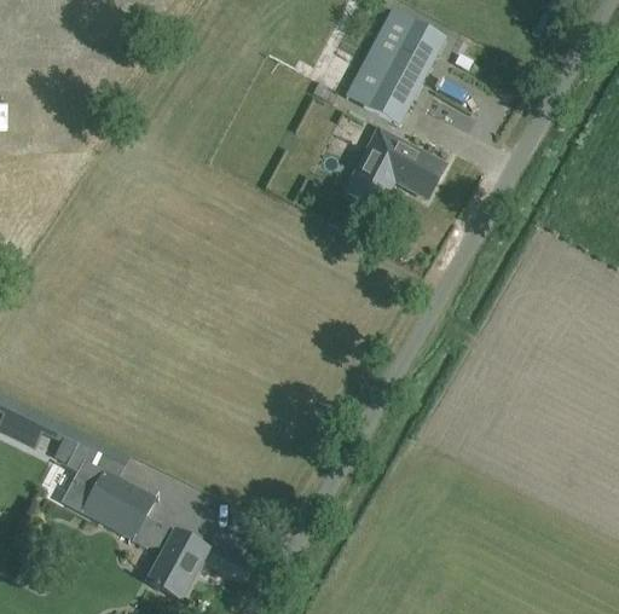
[(365,102),(363,104),(399,125),(446,36),(410,17),(365,102)]
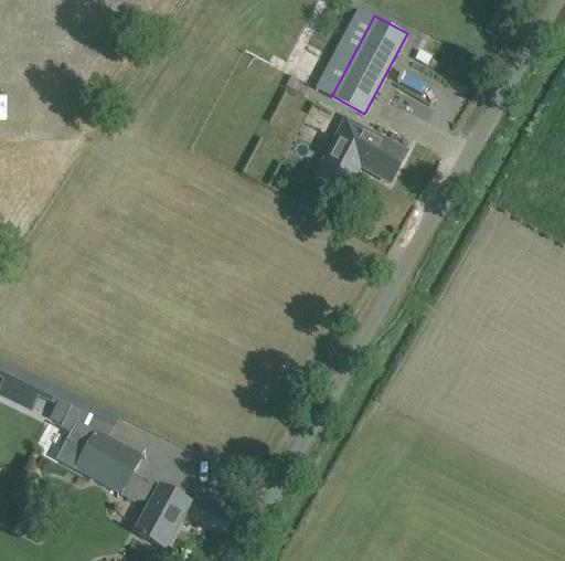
[(406,149),(386,139),(345,117),(316,173),(337,184),(336,186),(340,188),(341,187),(347,190),(360,163),(390,180),(406,149)]
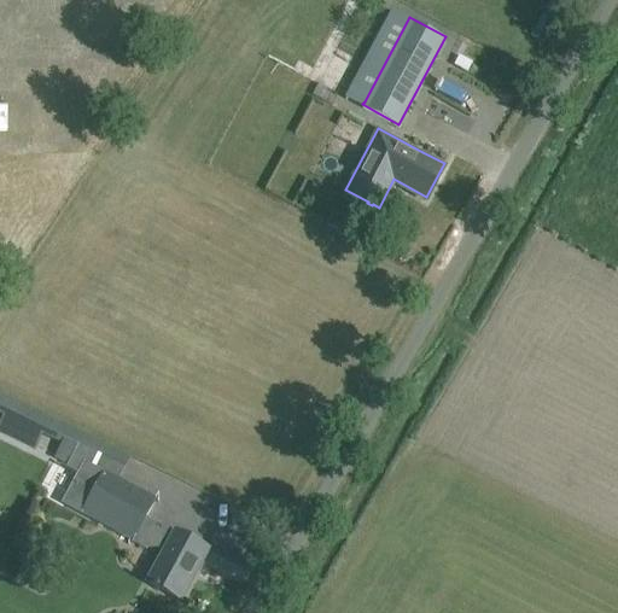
[(332,209),(326,220),(338,226),(343,215),(332,209)]
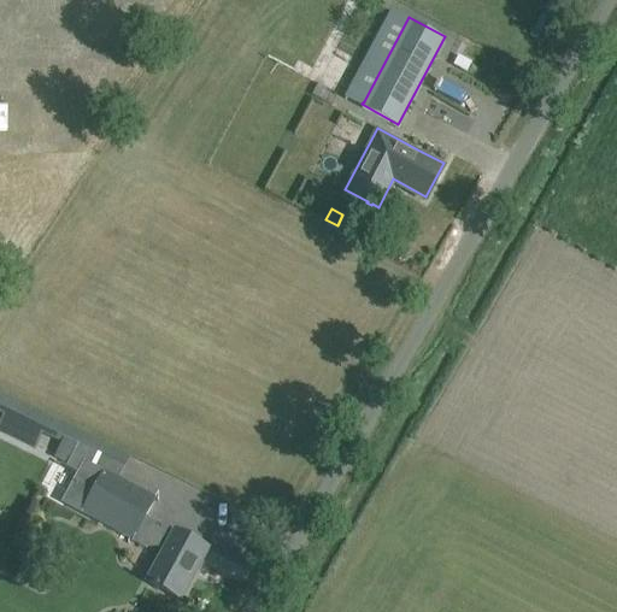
[(60,440),(53,454),(68,462),(78,440),(64,433),(60,440)]
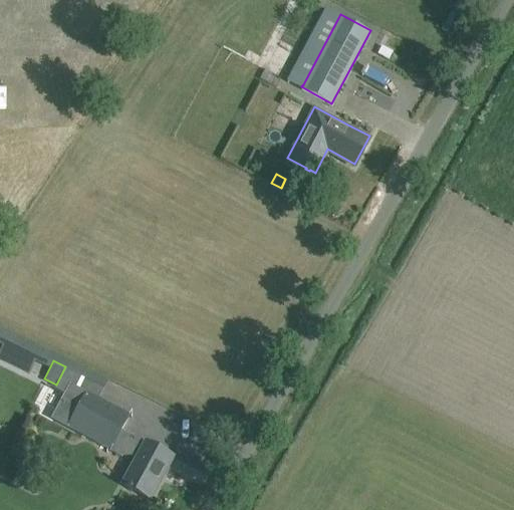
[(67,423),(85,390),(75,385),(81,374),(65,366),(56,385),(55,386),(65,391),(52,415),(67,423)]
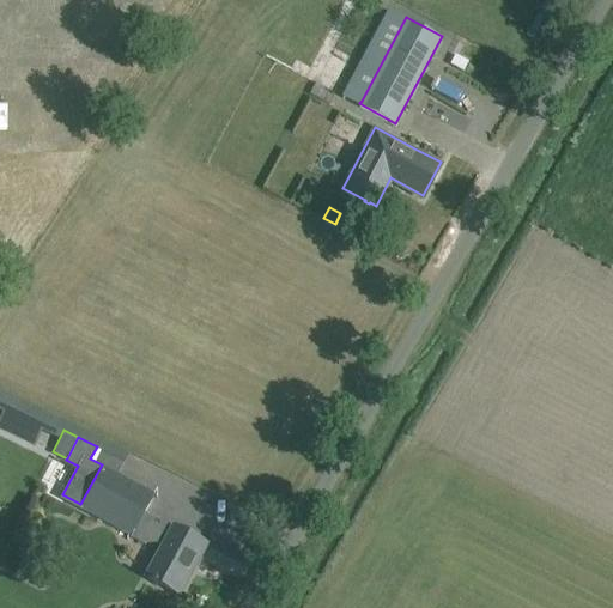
[(102,464),(80,504),(132,533),(144,510),(153,493),(102,464)]
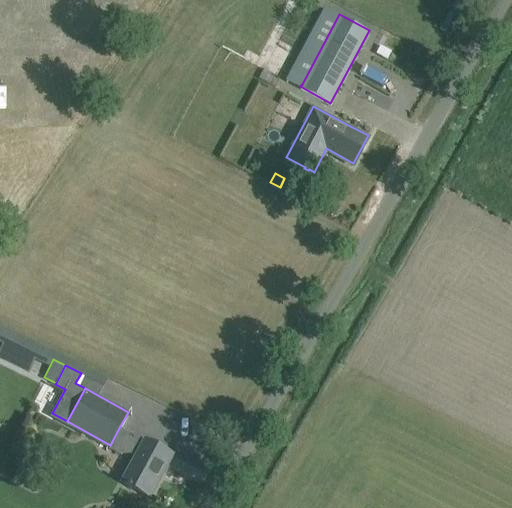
[(132,447),(139,450),(123,480),(149,495),(171,453),(120,426),(110,445),(120,451),(131,450),(132,447)]
